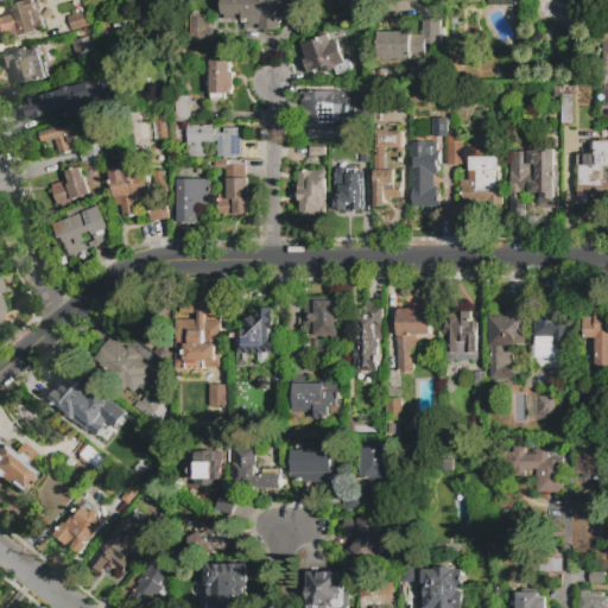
[(39,31),(7,39),(5,31),(0,31),(0,16),(7,14),(6,13),(13,11),(12,5),(27,0),(32,0),(36,10),(33,11),(39,31)]
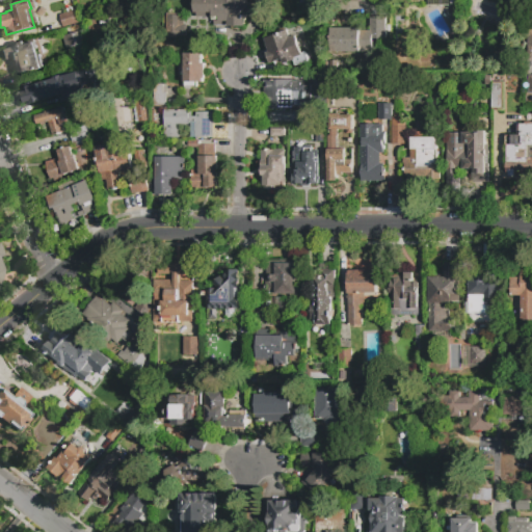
[(193,0),(250,0),(250,8),(246,8),(246,26),(214,26),(214,17),(196,17),(196,14),(193,14),(193,0)]
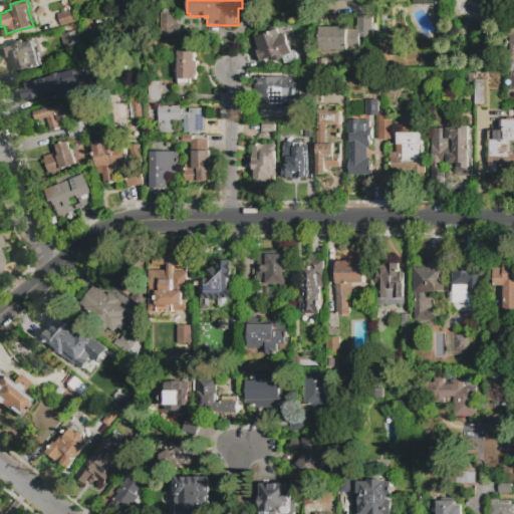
[(75,22),(62,26),(58,14),(72,10),(75,22)]
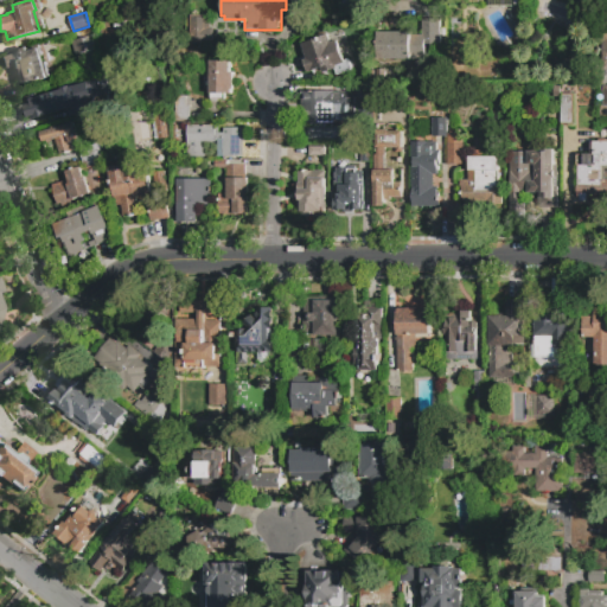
[(215,42),(189,42),(189,16),(211,16),(211,27),(215,27),(215,42)]
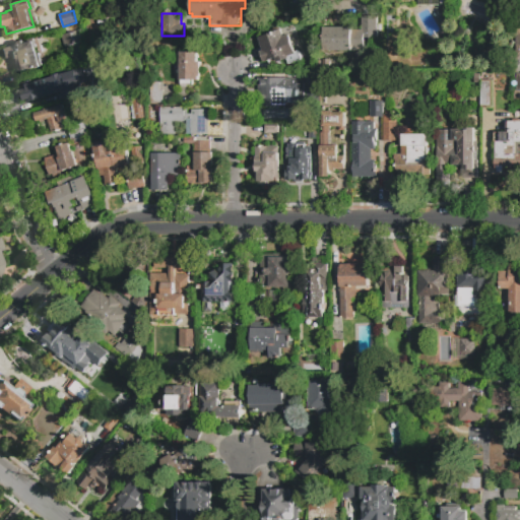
[(111,34),(104,35),(103,26),(100,26),(99,17),(112,15),(113,24),(110,25),(111,34)]
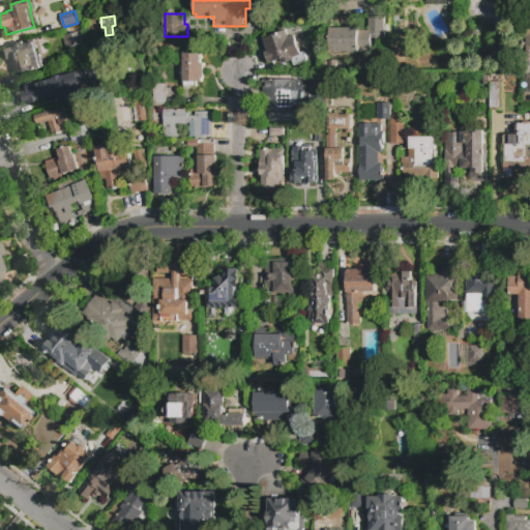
[(118,16),(145,17),(145,34),(133,34),(133,38),(126,38),(126,34),(118,34),(118,16)]
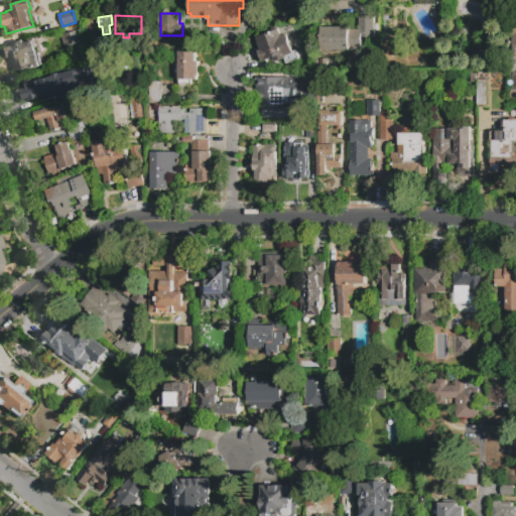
[(323,51),(323,27),(351,27),(351,30),(360,30),(360,16),(375,16),(375,38),(362,38),(362,49),(350,49),(350,50),(323,51)]
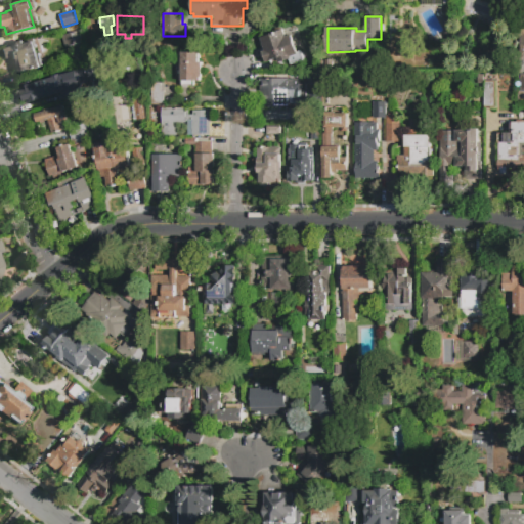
[(303,24),(320,24),(319,35),(303,35),(303,24)]
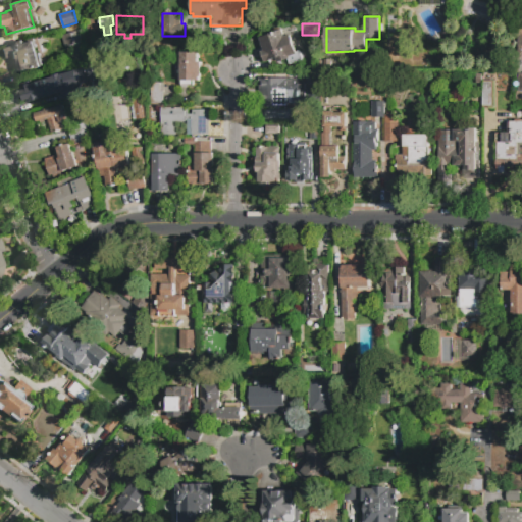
[(264,51),(260,38),(283,30),(285,36),(291,35),(298,54),(291,57),(291,58),(278,62),(277,59),(266,63),(262,52),(264,51)]
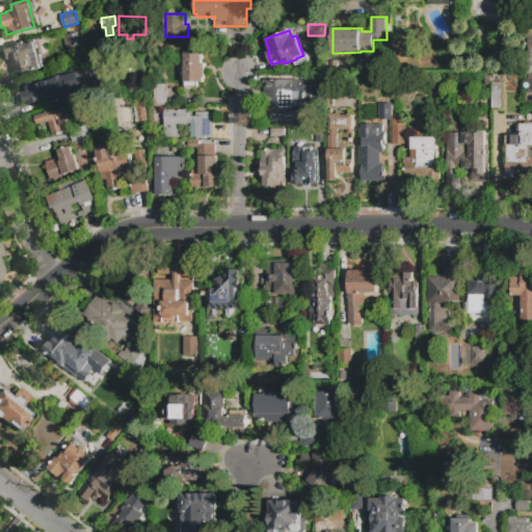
[(85,44),(67,48),(63,35),(79,32),(80,37),(84,36),(85,44)]
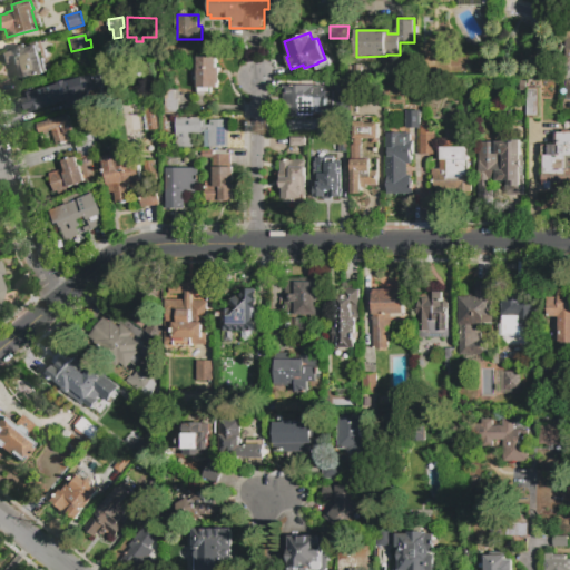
[(39,75),(18,80),(12,62),(3,65),(0,52),(35,43),(41,68),(38,69),(39,75)]
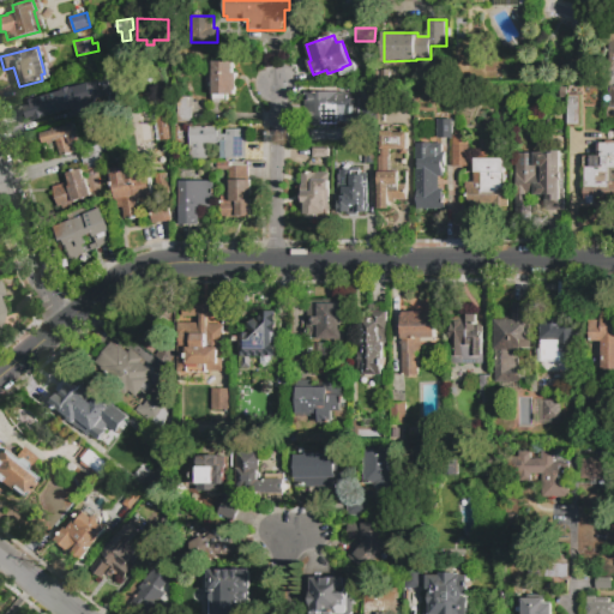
[(212,61),(234,60),(234,73),(236,73),(236,90),(235,90),(235,95),(227,95),(227,100),(214,100),(212,61)]
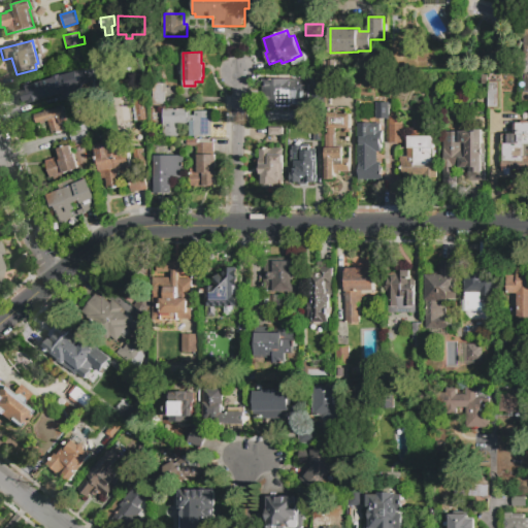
[(31,93),(34,92),(32,81),(54,75),(57,88),(64,86),(67,96),(34,105),(31,93)]
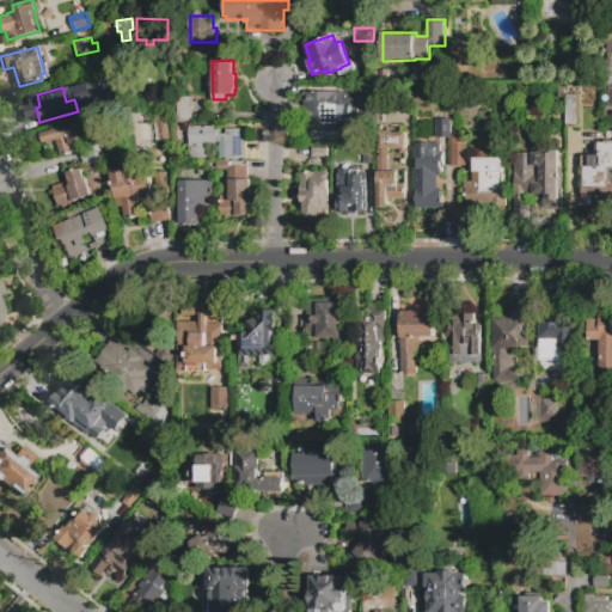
[(307,112),(307,91),(349,90),(349,96),(357,96),(359,122),(311,123),(311,112),(307,112)]
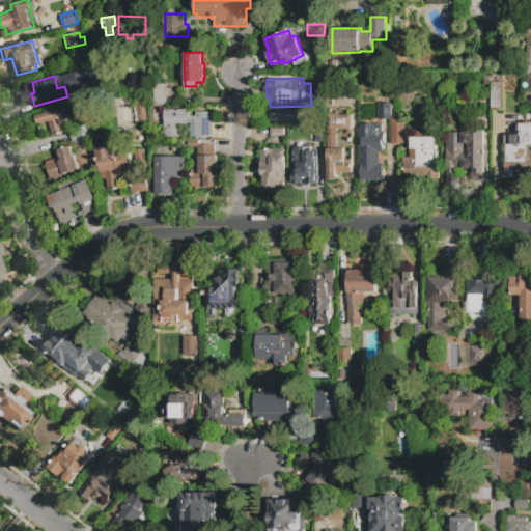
[(473,82),(487,82),(486,91),(473,91),(473,82)]
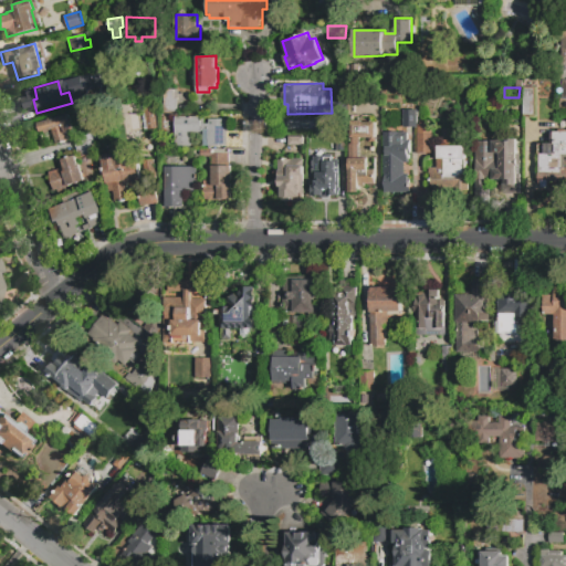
[(535,116),(522,116),(522,87),(534,87),(535,116)]
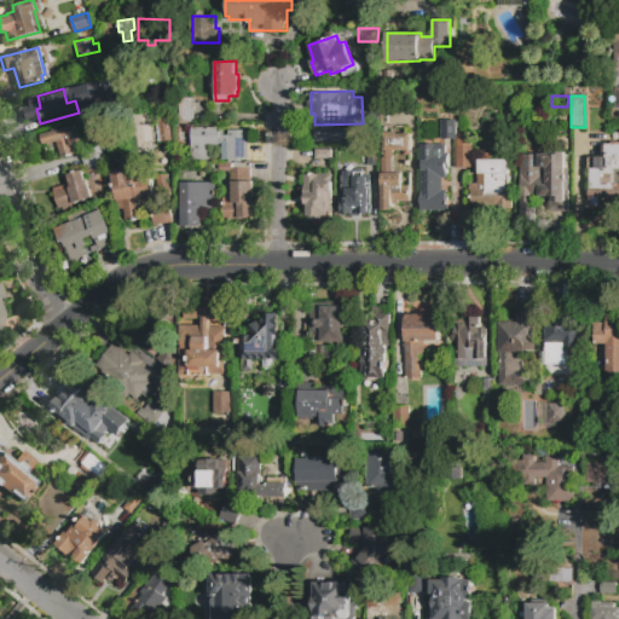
[(179,122),(179,98),(194,98),(195,122),(179,122)]
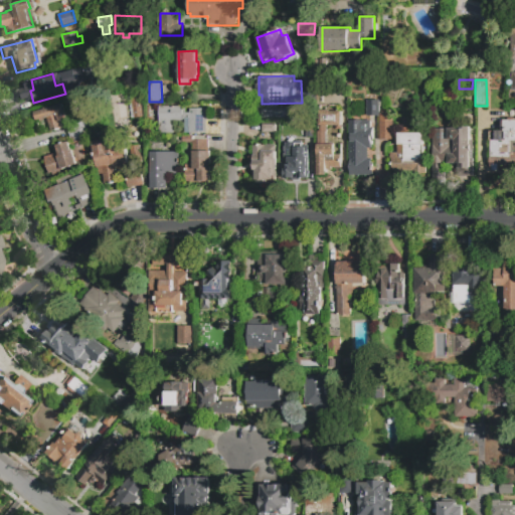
[(304,86),(315,84),(315,103),(305,103),(304,86)]
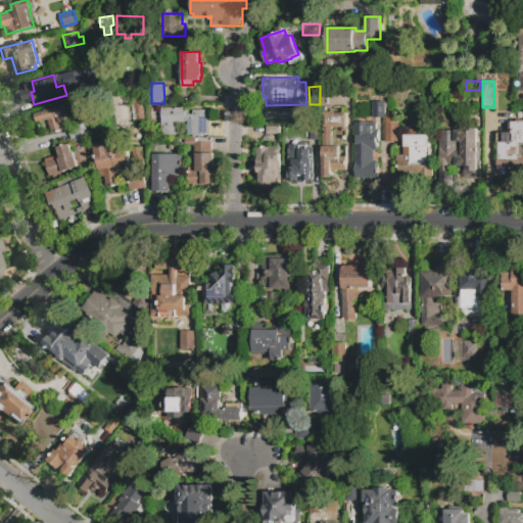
[(91,97),(74,102),(72,94),(89,89),(91,97)]
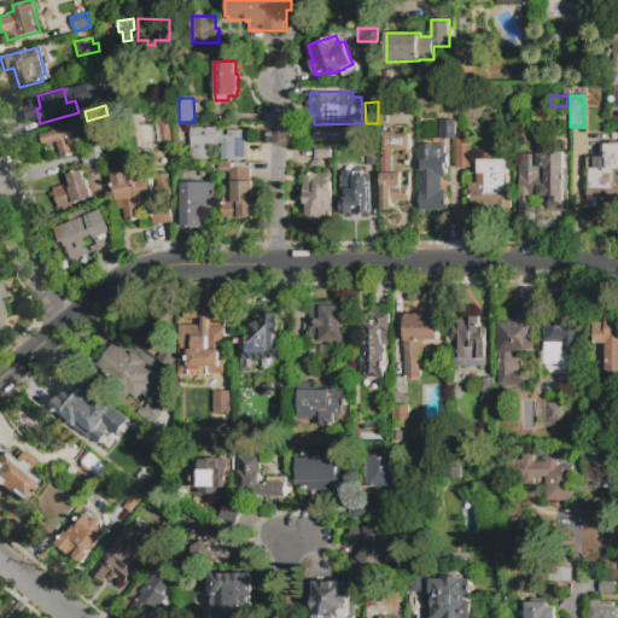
[(170,116),(174,144),(162,145),(158,117),(170,116)]
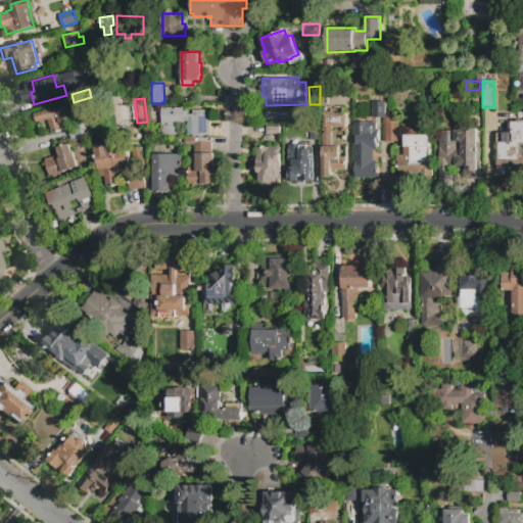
[(384,102),(384,117),(373,117),(373,102),(384,102)]
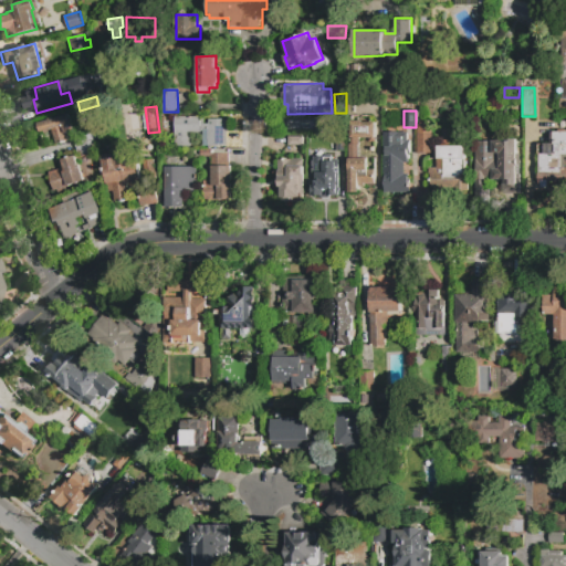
[(75,132),(70,134),(72,139),(56,144),(52,129),(39,134),(37,123),(70,113),(75,132)]
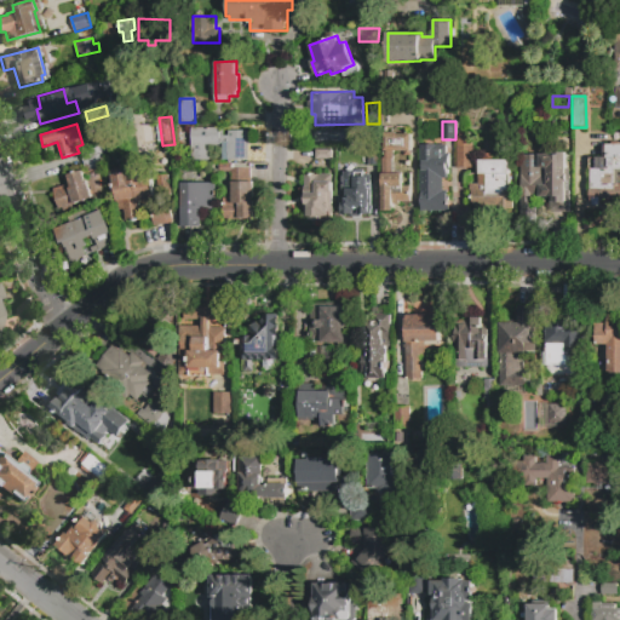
[(219,127),(220,145),(208,145),(208,149),(210,149),(211,161),(193,161),(191,128),(219,127)]
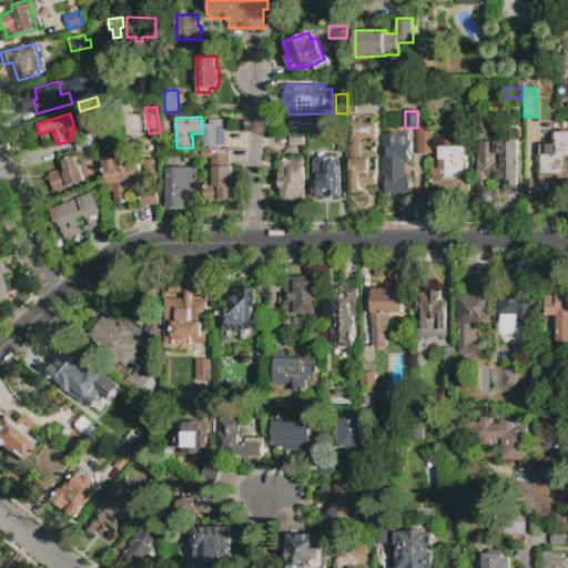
[(227,146),(211,148),(210,120),(226,120),(227,146)]
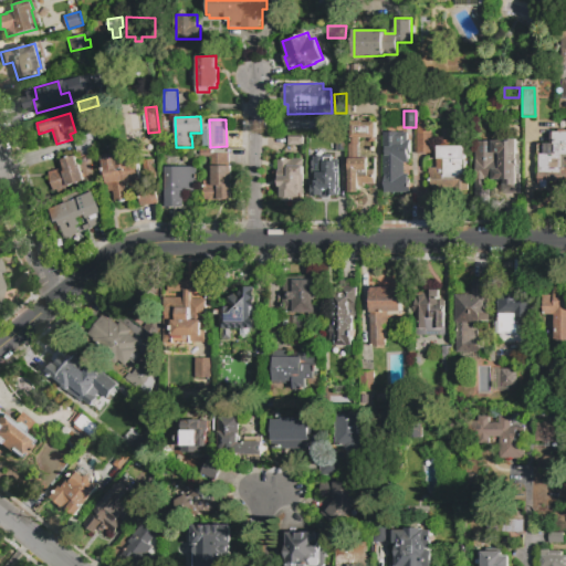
[(348,194),(347,123),(375,123),(375,143),(367,143),(367,138),(360,139),(360,140),(359,140),(359,158),(368,157),(368,169),(375,169),(375,185),(365,185),(365,194),(348,194)]
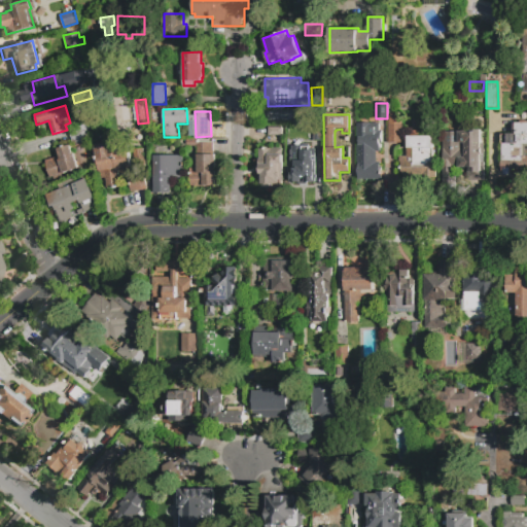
[(402,116),(401,143),(388,143),(388,116),(402,116)]
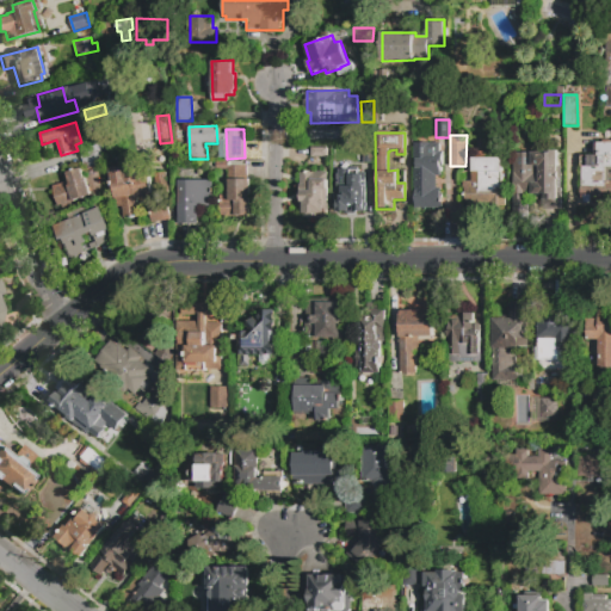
[(107,136),(112,152),(104,155),(107,167),(87,173),(82,156),(96,152),(92,141),(107,136)]
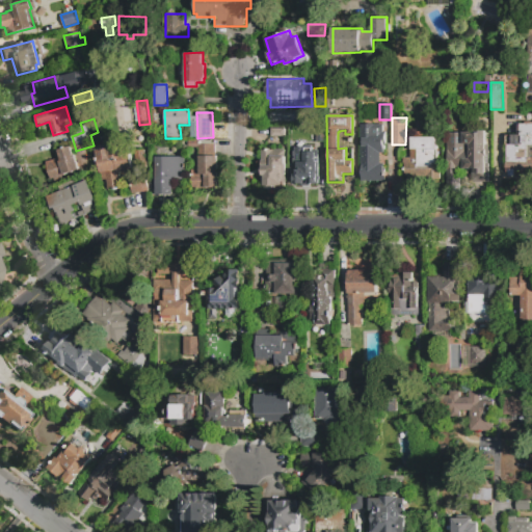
[(384,182),(362,182),(362,122),(374,122),(374,129),(380,129),(380,131),(384,131),(384,143),(383,143),(383,152),(379,152),(379,164),(384,164),(384,182)]
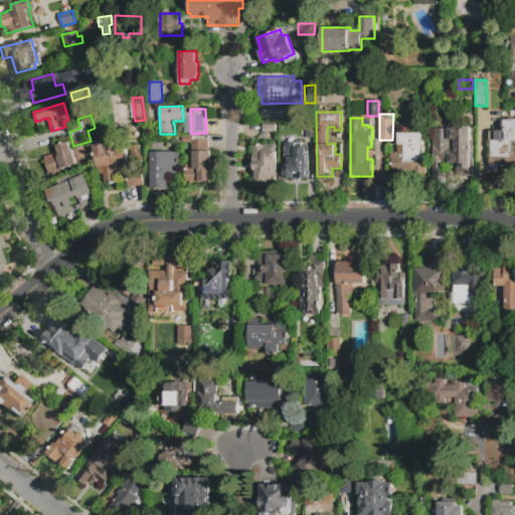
[(514,121),(514,142),(513,142),(513,154),(514,153),(514,165),(501,165),(501,173),(491,173),(491,153),(492,153),(492,141),(491,141),(491,132),(505,132),(505,121),(514,121)]
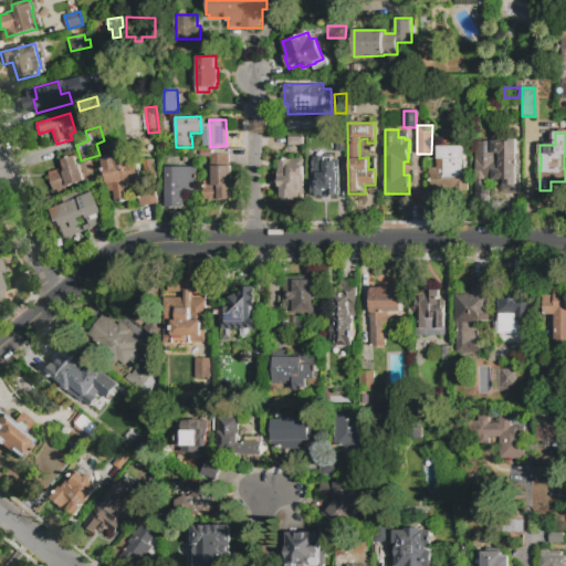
[(336,150),(335,136),(345,136),(345,150),(336,150)]
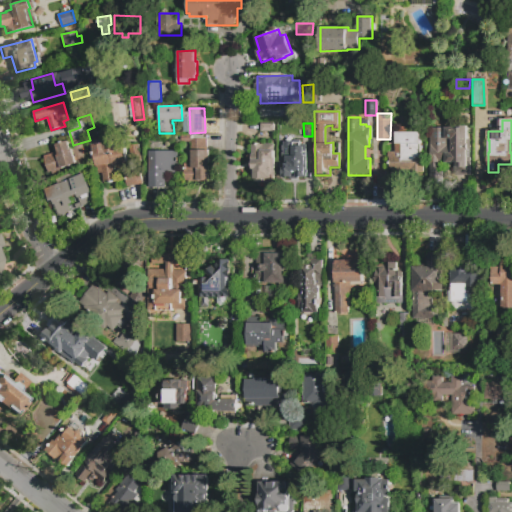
[(430,127),(467,127),(468,174),(449,174),(449,164),(443,164),(443,188),(430,188),(430,127)]
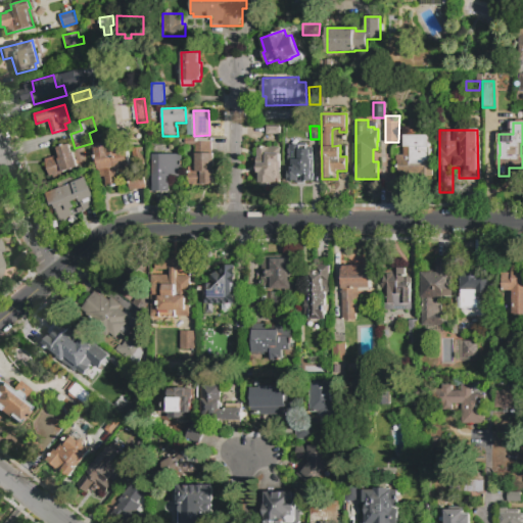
[(405,135),(430,135),(431,160),(433,160),(433,177),(412,177),(412,175),(397,175),(397,147),(405,146),(405,135)]
